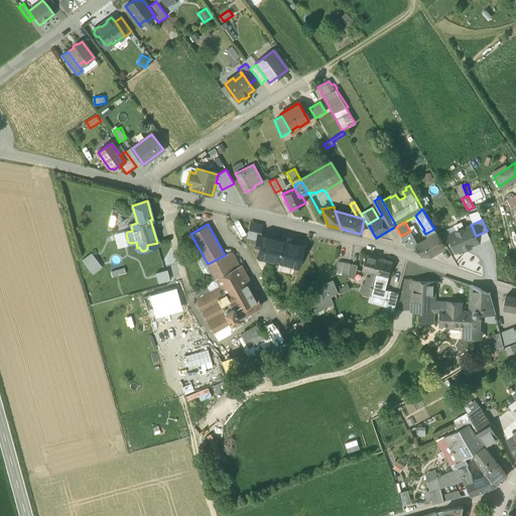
[(479,243),(476,236),(472,226),(448,236),(457,252),(479,243)]
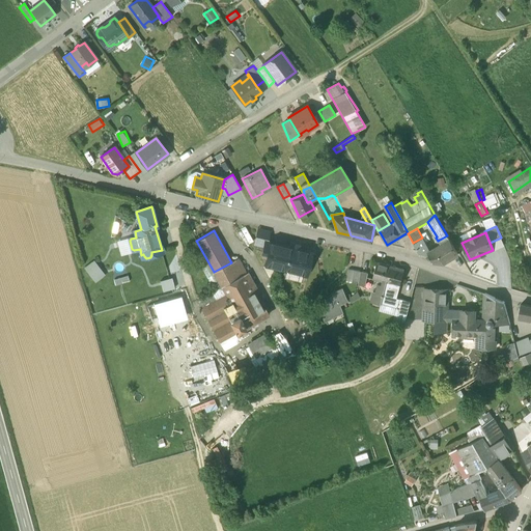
[(447,235),(438,241),(441,245),(430,251),(428,252),(428,255),(432,261),(442,262),(458,254),(447,235)]
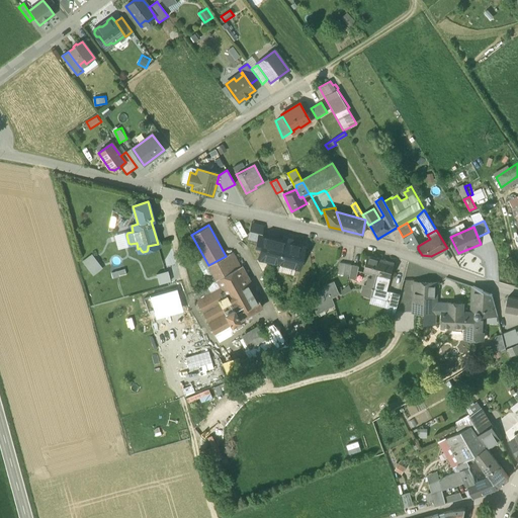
[(255,241),(256,237),(257,232),(249,231),(247,239),(255,241)]
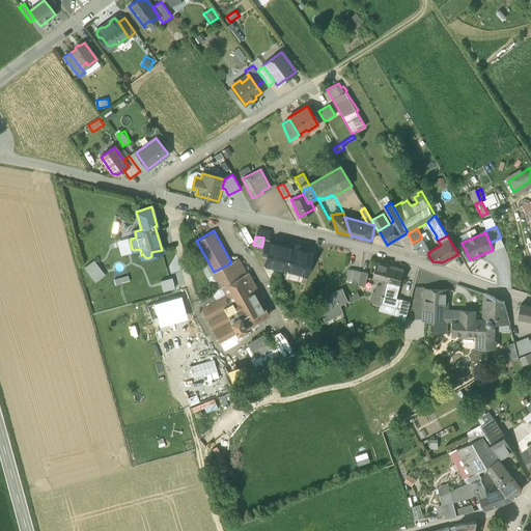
[(422,238),(413,243),(419,252),(428,255),(428,252),(430,251),(423,238),(422,238)]
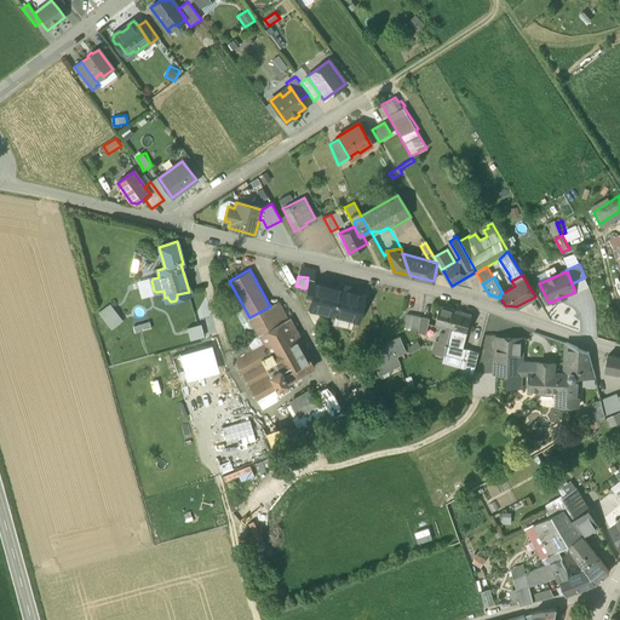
[(309,303),(313,285),(306,283),(305,288),(302,300),(309,303)]
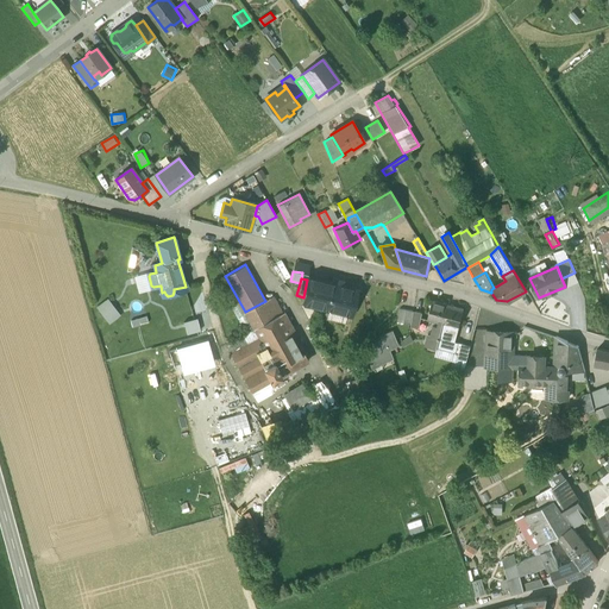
[(352,320),(358,293),(307,280),(303,297),(301,308),(352,320)]
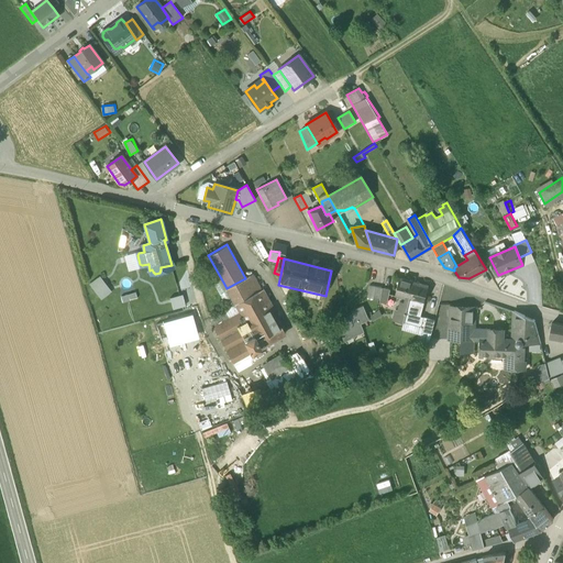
[(227,288),(235,304),(258,291),(262,289),(253,274),(245,278),(227,288)]
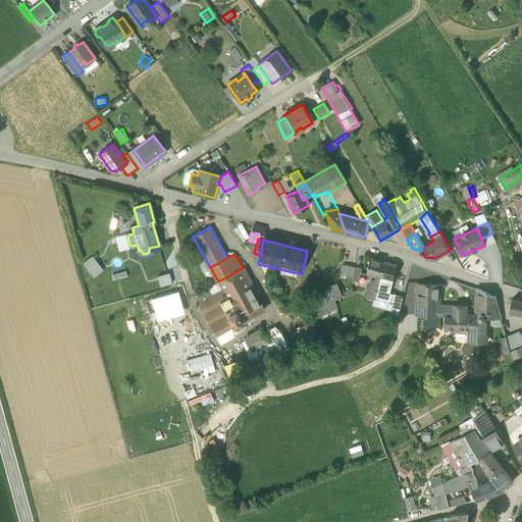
[(93,255),(84,263),(94,276),(104,269),(93,255)]
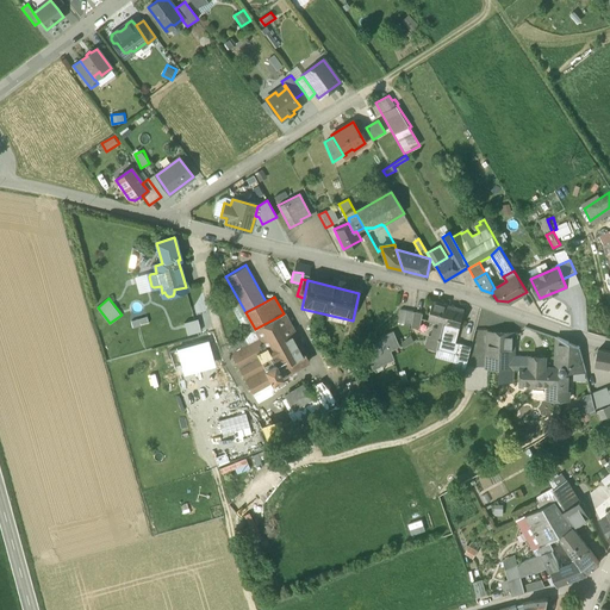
[(449,306),(433,302),(428,321),(440,324),(439,328),(434,327),(431,337),(440,338),(449,306)]
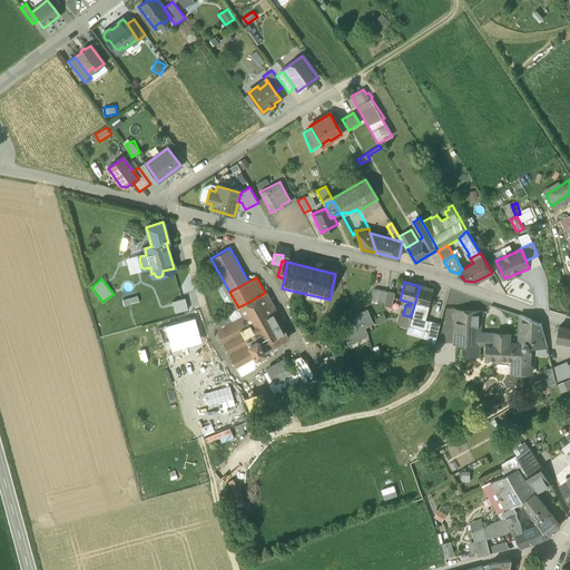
[(411,316),(410,323),(409,325),(426,330),(429,321),(425,320),(433,290),(420,286),(411,316)]
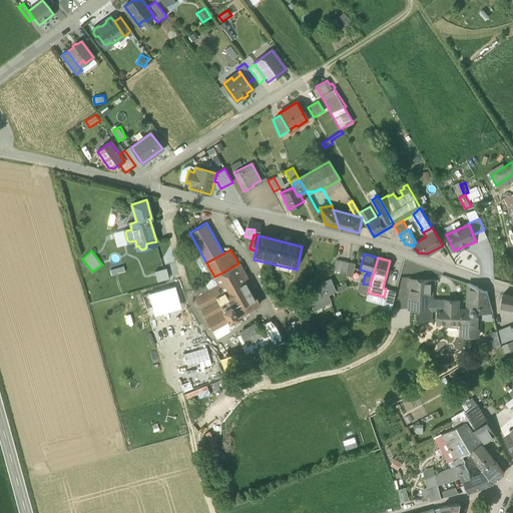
[(238,264),(235,266),(254,299),(255,298),(259,296),(240,263),(238,264)]
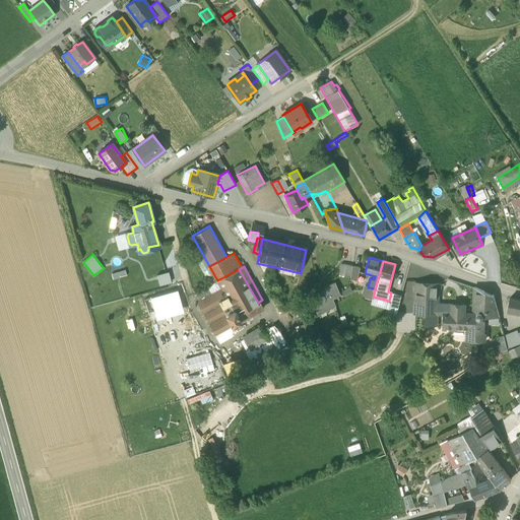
[(361,267),(352,266),(350,279),(358,280),(361,267)]
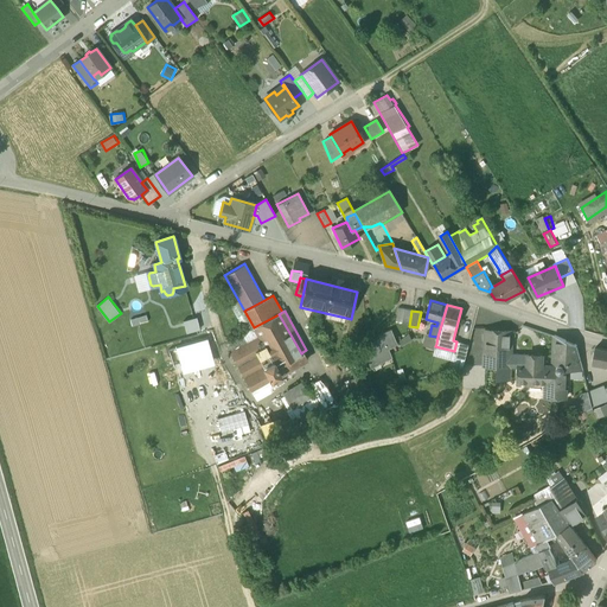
[(276,368),(301,353),(279,314),(254,327),(259,337),(273,362),(276,368)]
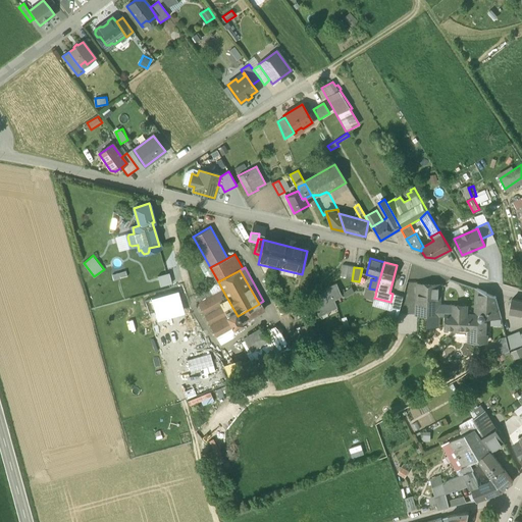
[(331,291),(334,299),(341,296),(335,284),(327,288),(329,292),(331,291)]
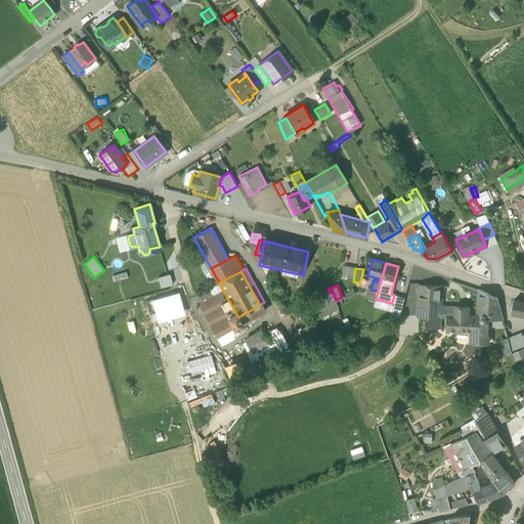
[(442,288),(419,286),(418,316),(430,317),(430,326),(440,328),(440,317),(441,317),(441,316),(441,308),(442,288)]
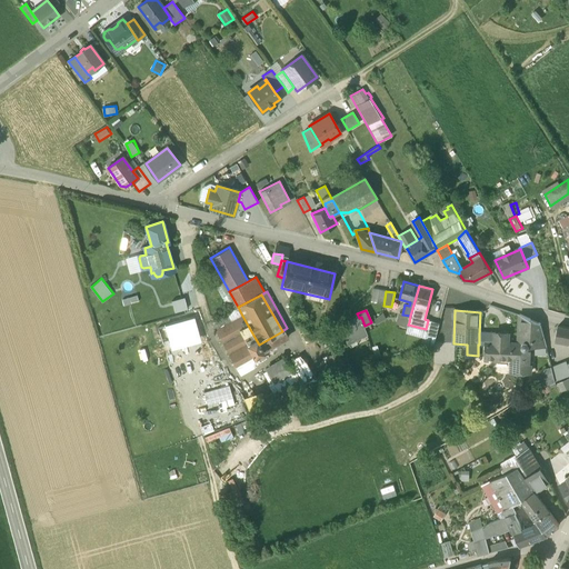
[(402,315),(400,313),(398,320),(409,322),(410,316),(402,315)]
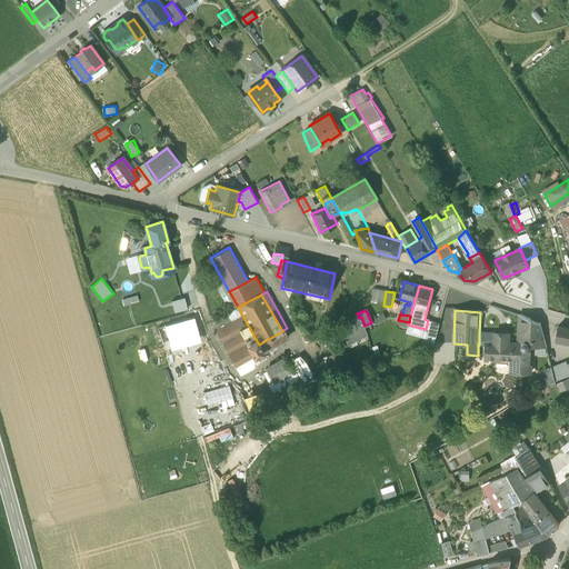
[(540,325),(520,315),(519,316),(518,345),(530,346),(546,347),(540,325)]
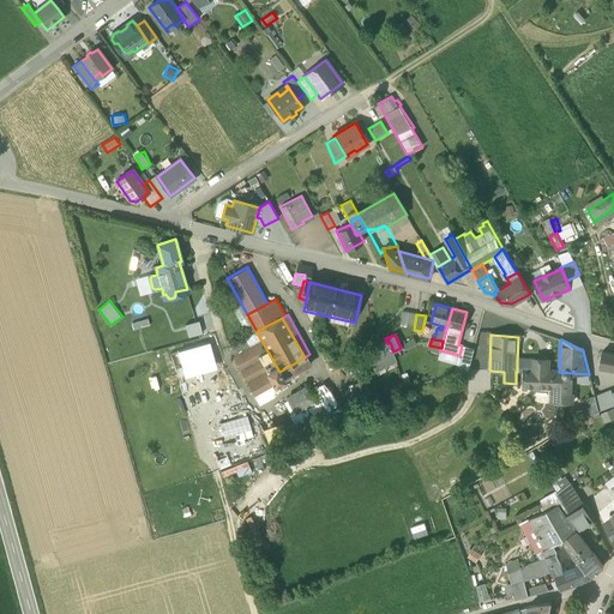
[(210,341),(176,349),(182,375),(216,367),(210,341)]
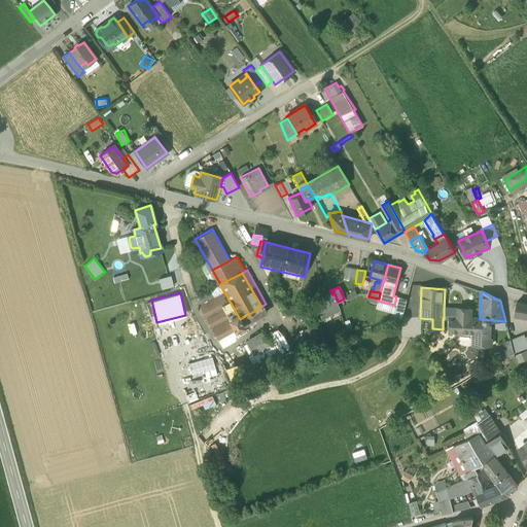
[(224,292),(200,307),(212,328),(237,314),(224,292)]
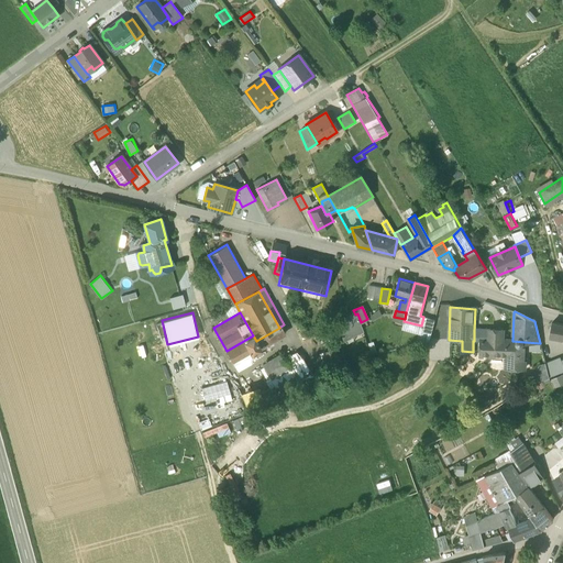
[(355,315),(338,321),(344,337),(363,329),(361,322),(357,313),(355,315)]
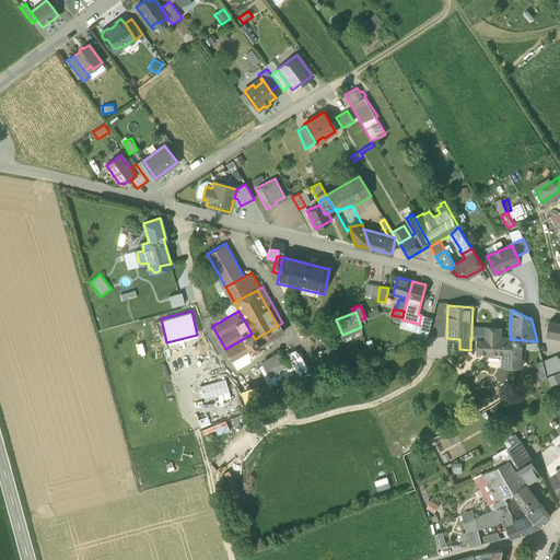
[(433,318),(421,315),(419,324),(401,319),(400,325),(429,333),(433,318)]
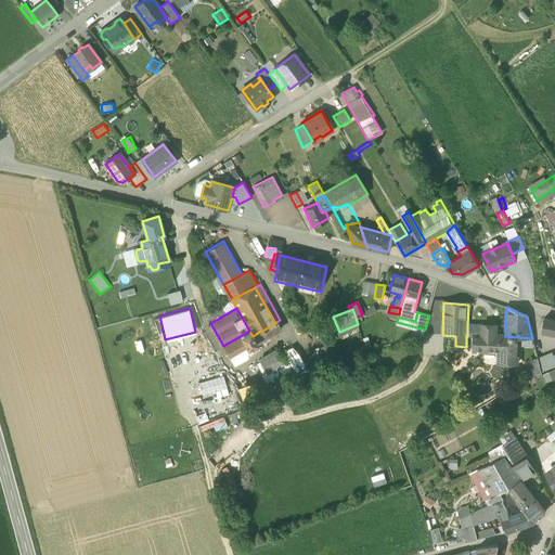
[(554,321),(542,320),(540,332),(554,334),(554,321)]
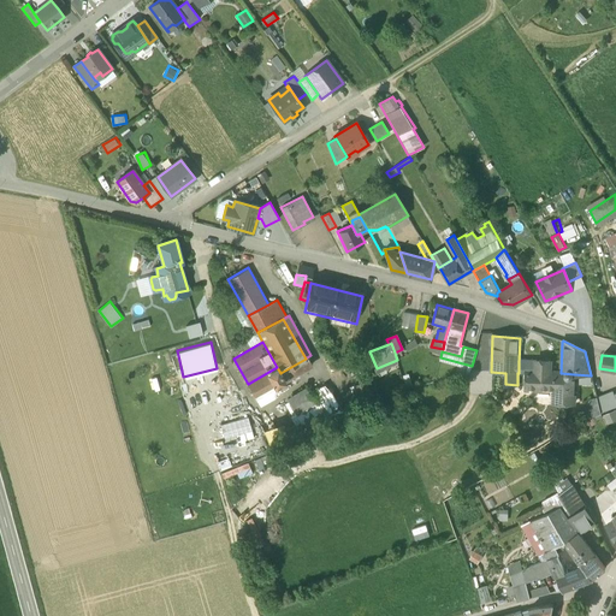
[(306,359),(280,373),(284,380),(309,367),(309,366),(312,365),(307,357),(306,359)]
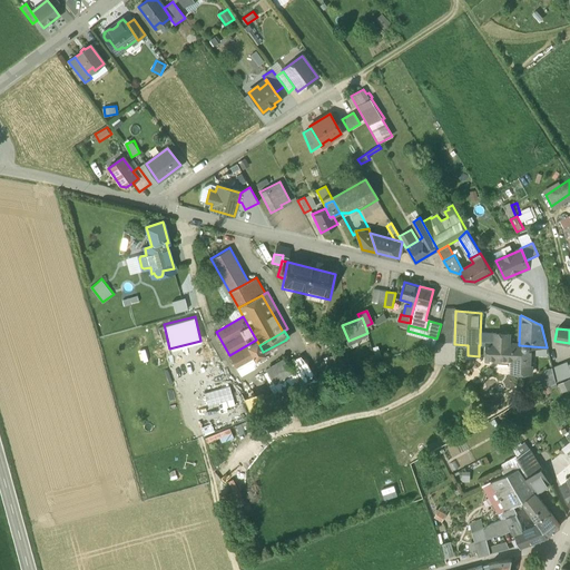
[(480,335),(480,344),(488,344),(495,344),(495,335),(480,335)]
